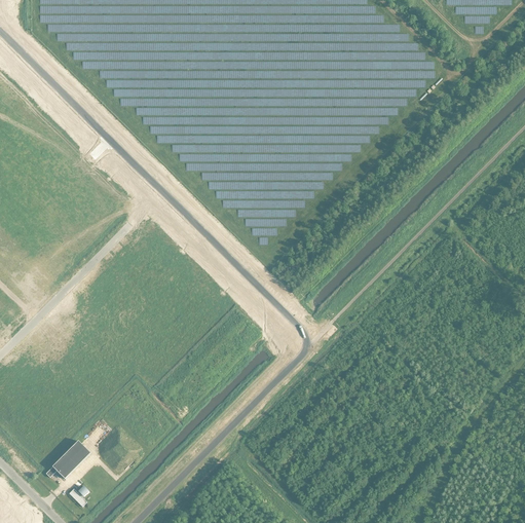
[(52,459),(55,462),(44,473),(57,485),(89,452),(77,440),(70,448),(67,445),(52,459)]
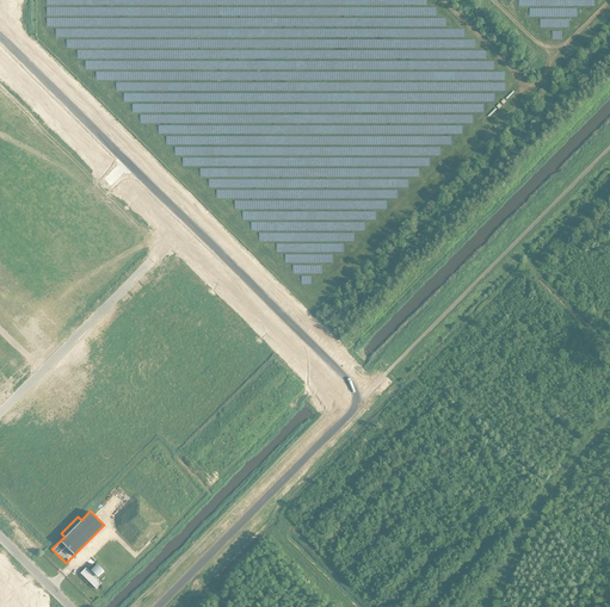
[(129,533),(122,539),(133,551),(140,544),(129,533)]
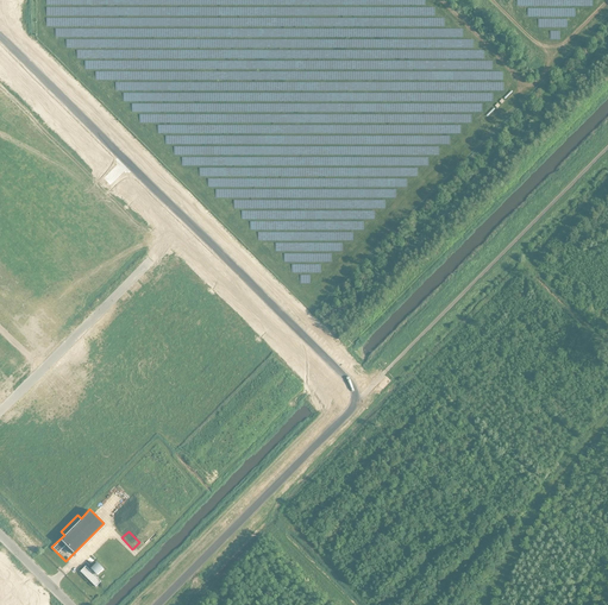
[(93,571),(95,573),(101,567),(95,561),(88,569),(92,572),(93,571)]
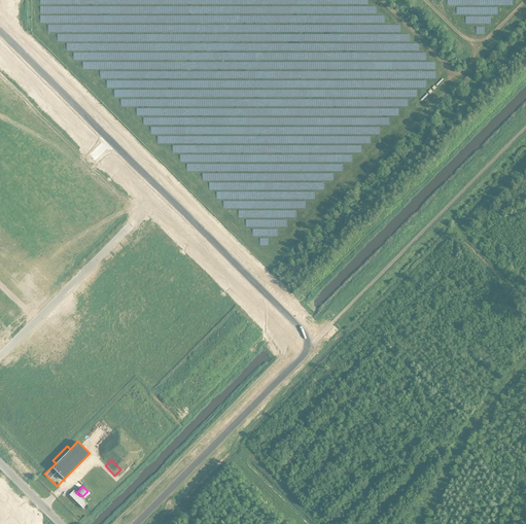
[(76,493),(72,489),(68,493),(81,507),(85,502),(79,495),(76,493)]
